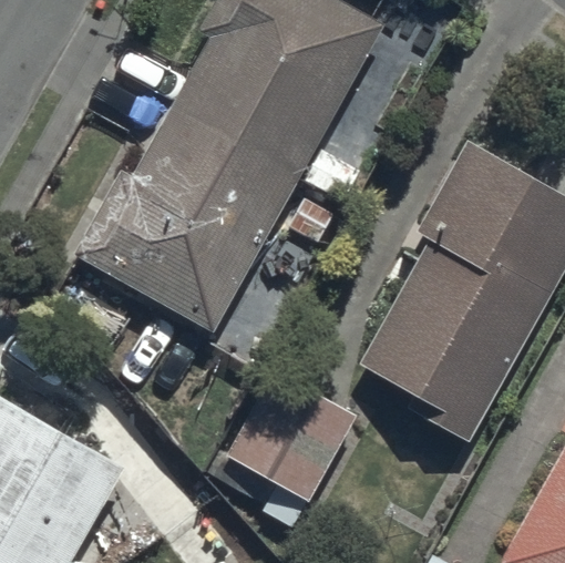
[(211,335),(301,177),(346,203),(363,172),(319,145),(388,28),(339,0),(212,0),(195,33),(213,44),(137,173),(121,164),(70,253),(211,335)]
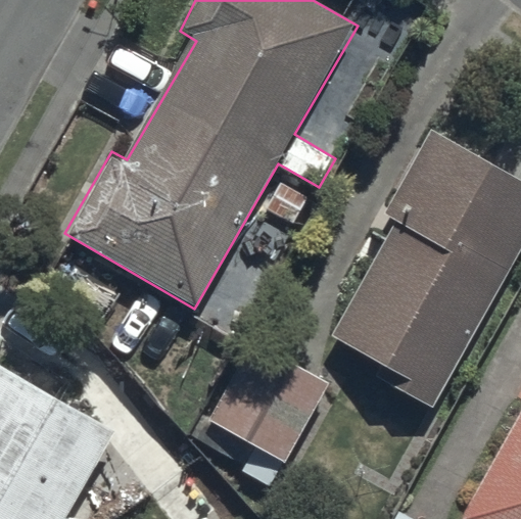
[(520,183),(430,130),(384,213),(397,221),(328,338),(377,367),(373,375),(428,408),(520,248),(520,183)]
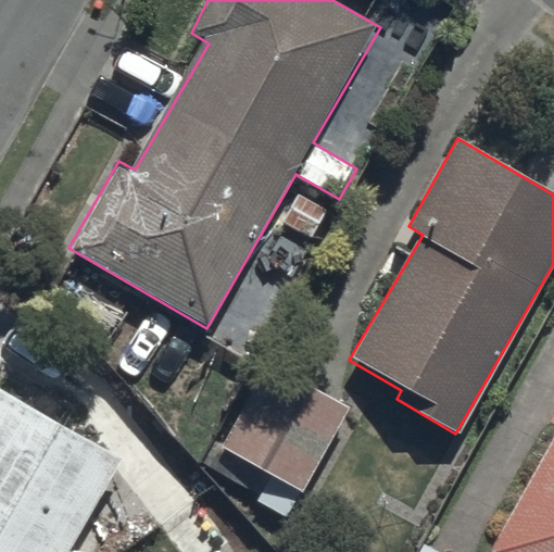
[(349,409),(267,364),(219,450),(268,477),(256,498),(289,516),(349,409)]
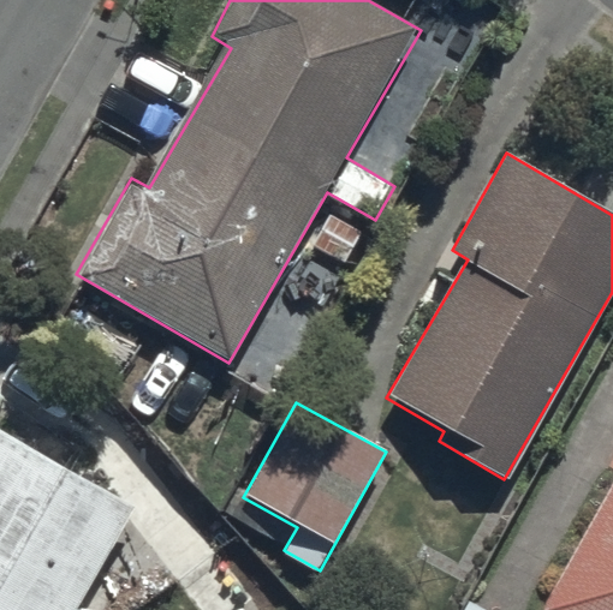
[(76,609),(135,508),(0,430),(0,609),(76,609)]
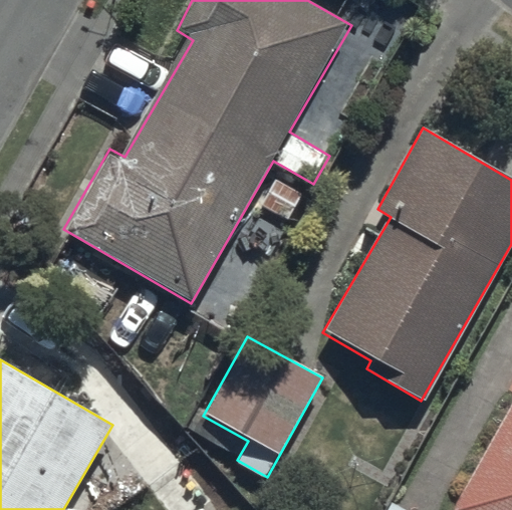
[(511,407),(453,509),(511,509),(511,407)]
